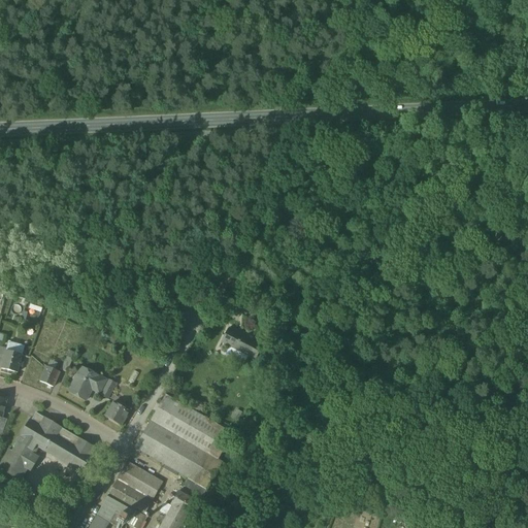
[(261,348),(236,333),(228,348),(253,362),(261,348)]
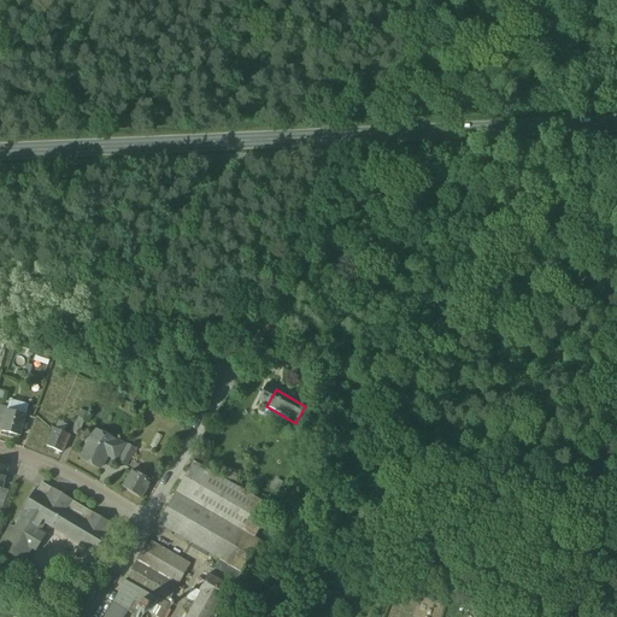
[(25,416),(7,411),(6,413),(1,432),(21,436),(25,416)]
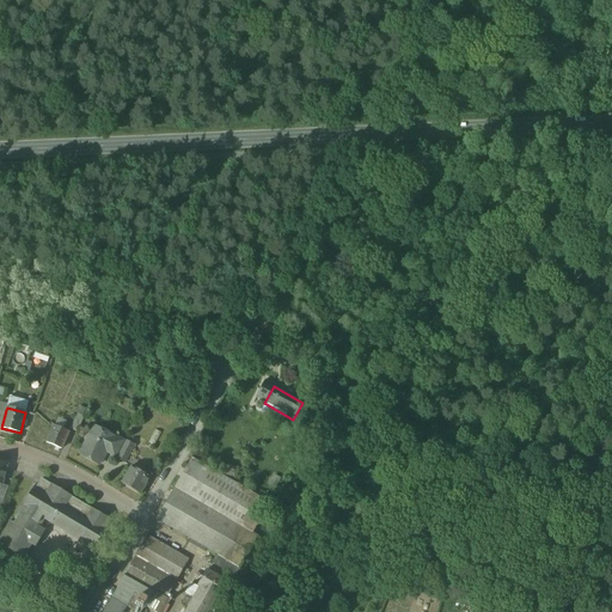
[(84,417),(77,414),(69,429),(78,433),(84,417)]
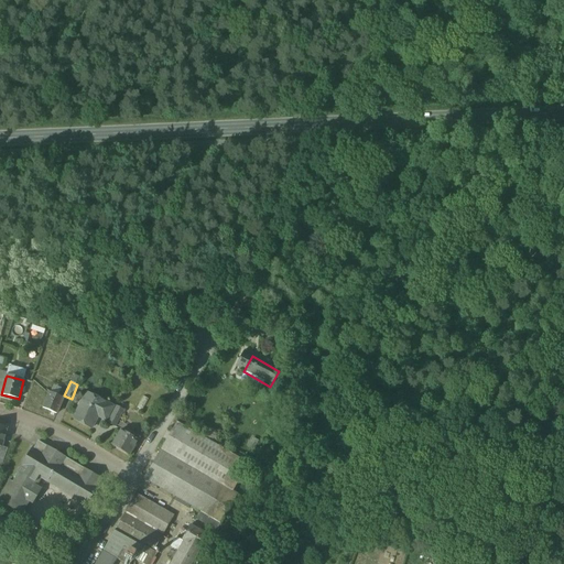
[(64,398),(50,392),(43,409),(56,414),(60,408),(61,405),(64,398)]
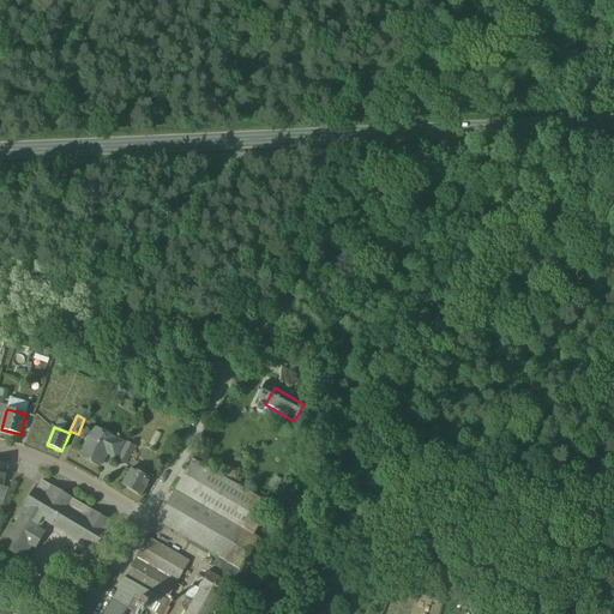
[(122,443),(95,428),(79,456),(100,467),(107,453),(115,457),(122,443)]
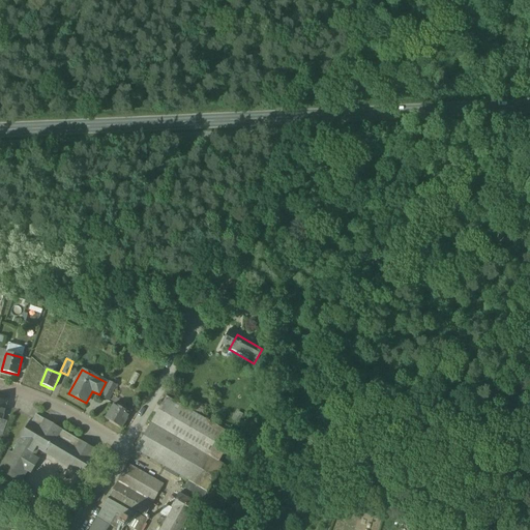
[(136,377),(129,387),(137,391),(143,381),(136,377)]
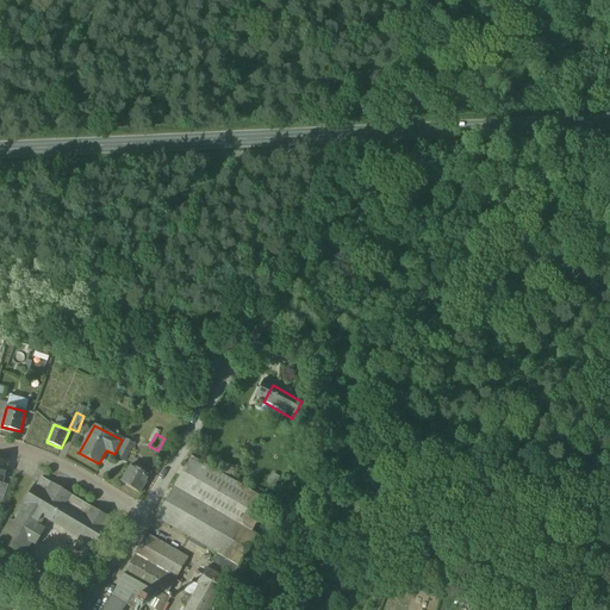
[(134,443),(126,440),(117,458),(124,462),(134,443)]
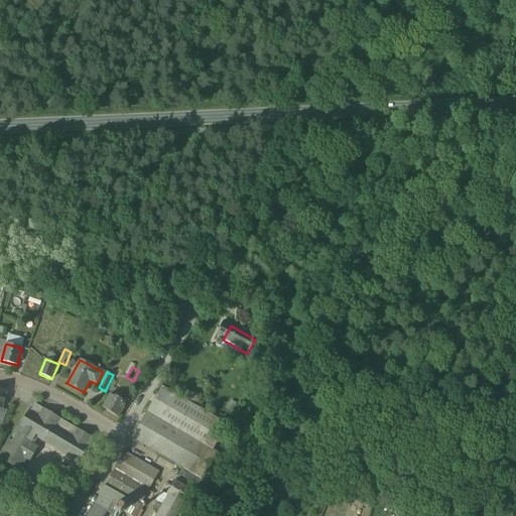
[(223,422),(162,387),(147,412),(213,450),(224,430),(226,431),(227,429),(225,428),(228,424),(227,424),(223,422)]
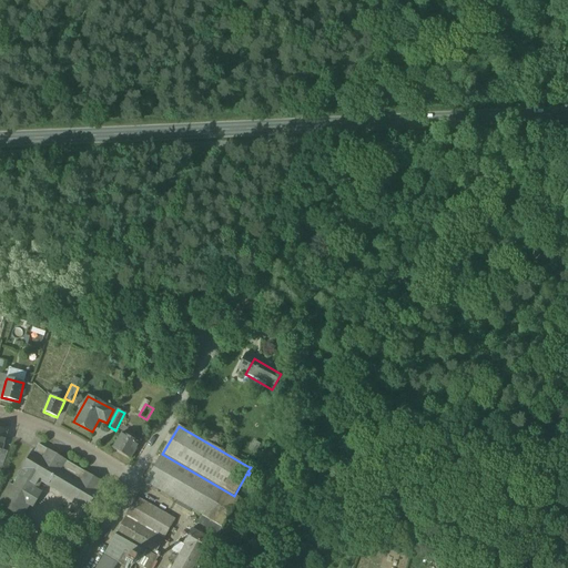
[(127,436),(122,433),(112,448),(130,459),(141,442),(128,434),(127,436)]
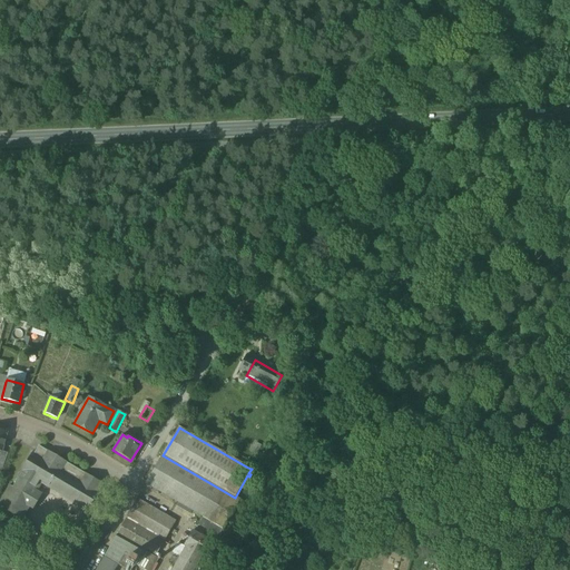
[(33,452),(22,470),(21,471),(22,472),(13,488),(10,485),(0,500),(0,507),(21,519),(21,520),(29,507),(33,509),(41,495),(42,495),(36,491),(41,483),(88,511),(88,510),(98,493),(99,493),(98,492),(104,484),(102,483),(86,474),(86,473),(66,462),(66,461),(49,452),(49,451),(48,452),(39,445),(36,452),(33,451),(33,452)]
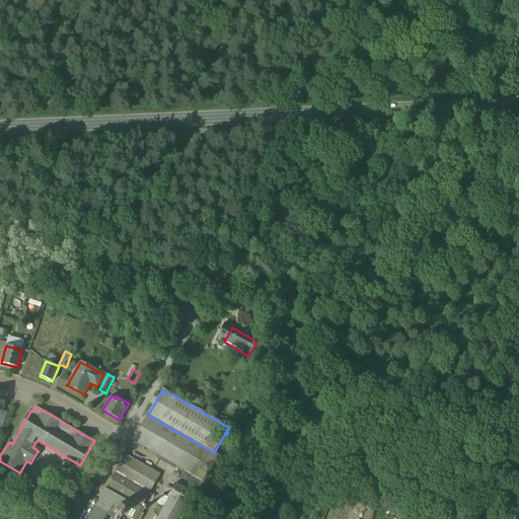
[(214,453),(148,415),(133,442),(184,471),(180,478),(199,489),(218,455),(214,453)]
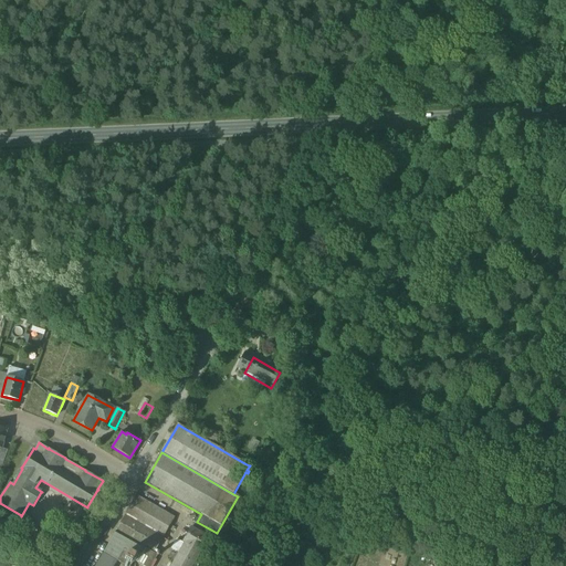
[(175,517),(136,495),(125,515),(164,537),(175,517)]
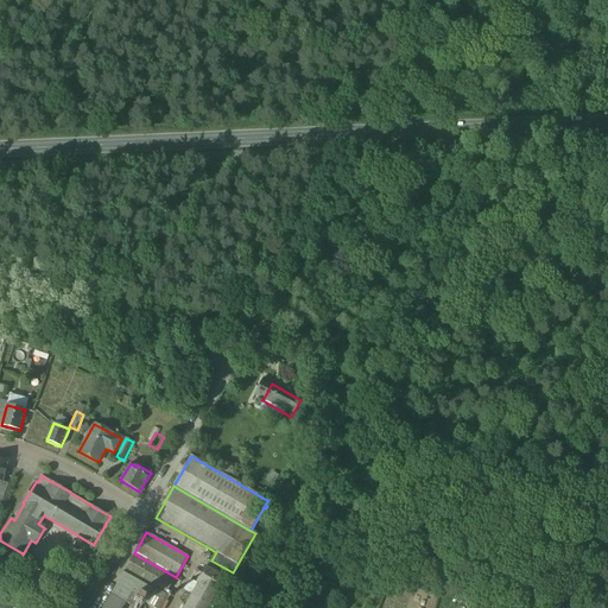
[(157,607),(176,577),(134,553),(111,594),(126,603),(134,607),(140,607),(144,602),(153,607),(157,607)]
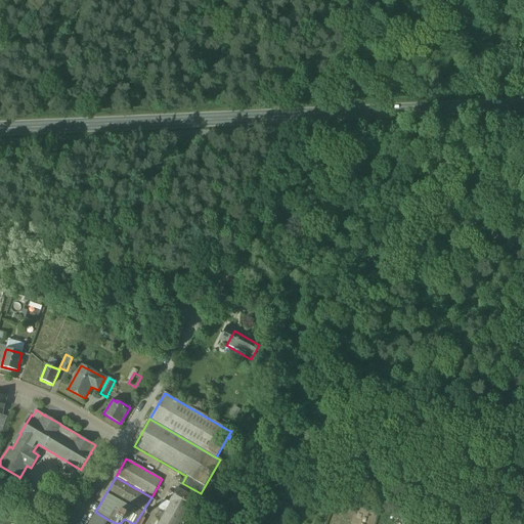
[(178,523),(194,495),(188,491),(187,494),(177,488),(170,501),(172,501),(159,523),(178,523)]
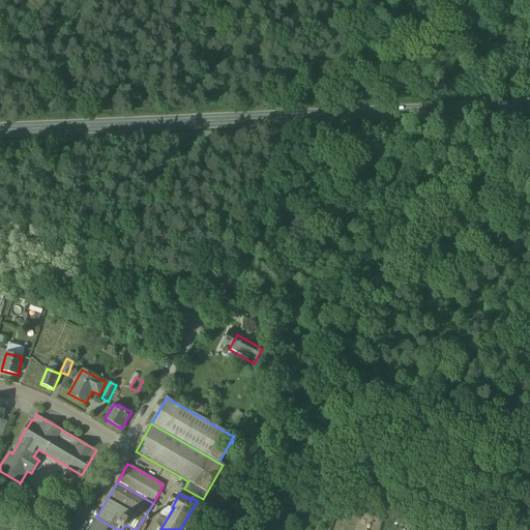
[(108,529),(110,526),(96,518),(89,529),(108,529)]
